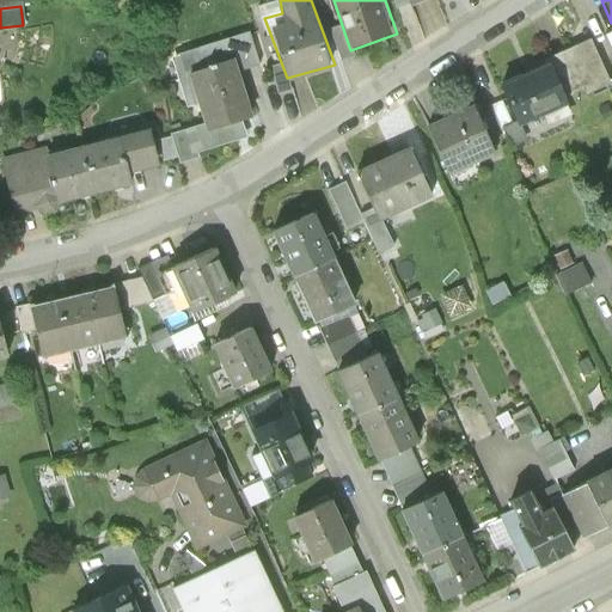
[(171,136),(158,140),(164,160),(178,155),(181,164),(202,157),(200,151),(249,135),(243,117),(256,114),(242,68),(262,62),(251,30),(171,55),(188,106),(199,103),(204,122),(170,133),(171,136)]
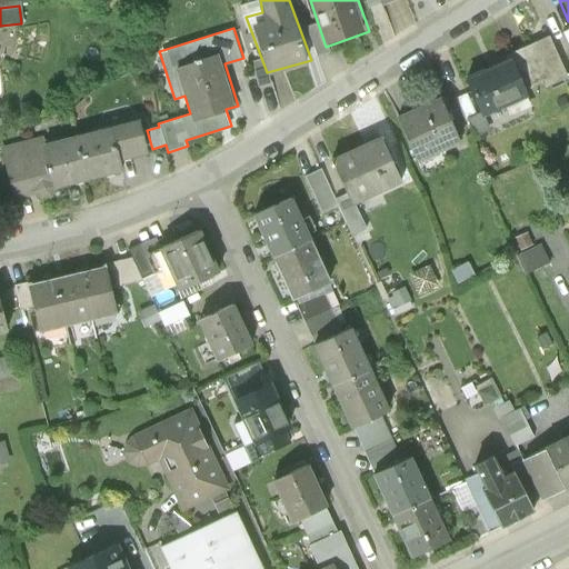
[(545,37),(507,53),(521,88),(541,79),(545,86),(562,78),(545,37)]
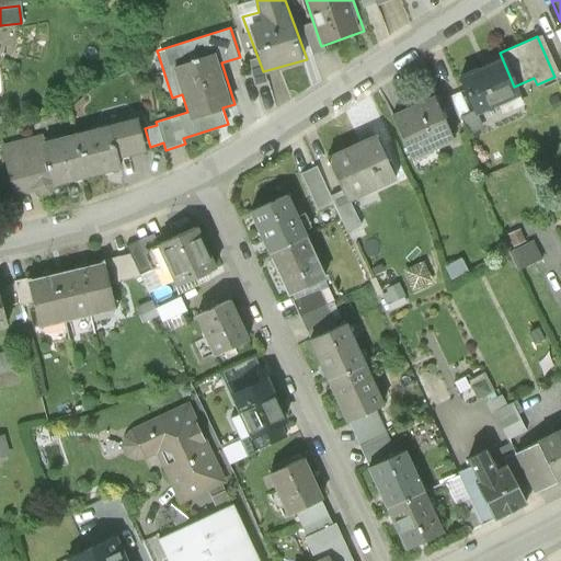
[(514,87),(500,53),(453,72),(460,90),(446,96),(455,115),(468,110),(470,116),(518,95),(514,87)]
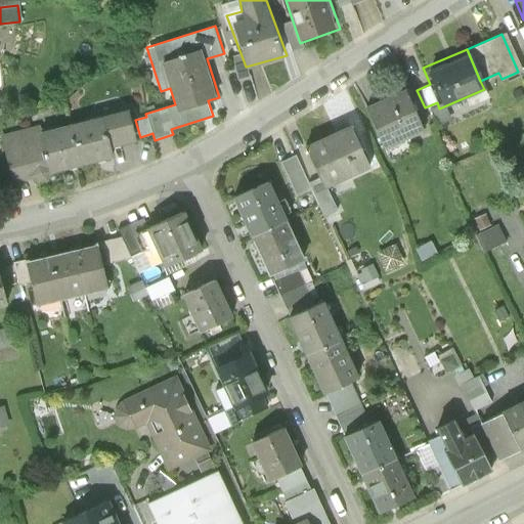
[(419,128),(401,86),(360,104),(379,145),(419,128)]
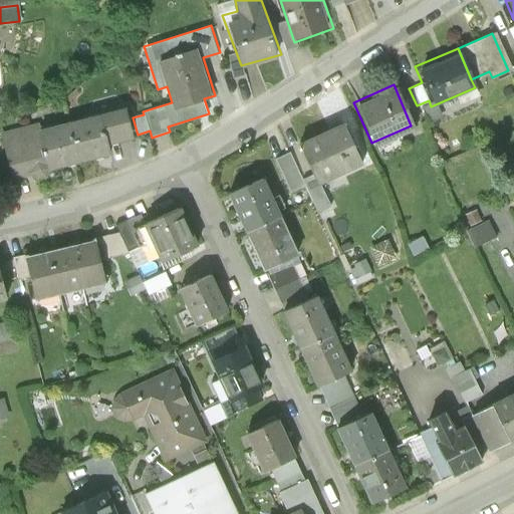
[(100,111),(109,144),(135,137),(126,104),(100,111)]
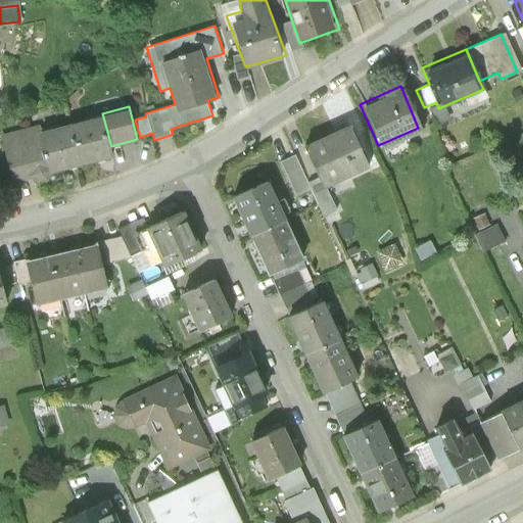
[(102,113),(41,131),(52,174),(114,156),(111,146),(102,113)]
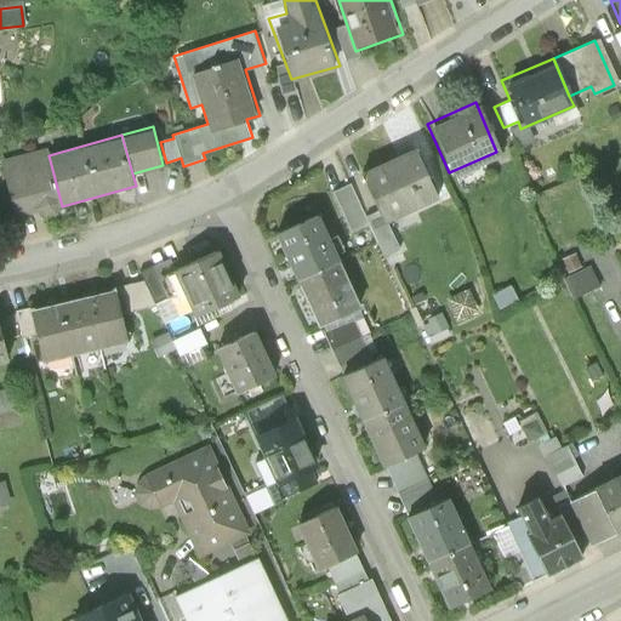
[(434,198),(411,146),(355,170),(374,212),(379,222),(386,218),(434,198)]
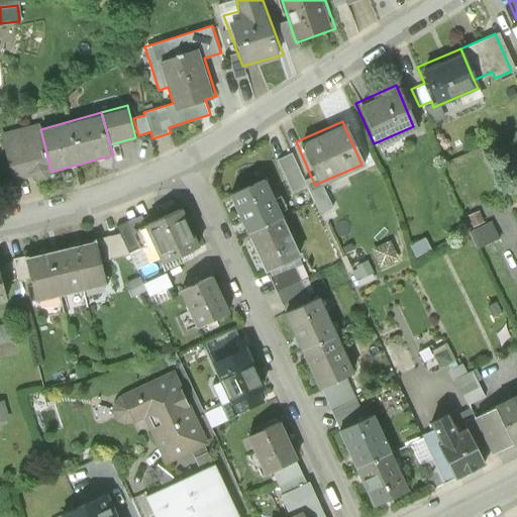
[(38,123),(0,133),(0,139),(12,184),(53,173),(52,172),(40,129),(38,123)]
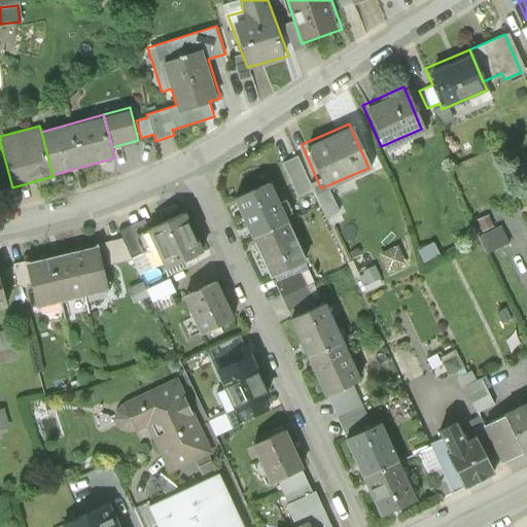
[(335,203),(327,185),(321,188),(317,180),(310,183),(297,155),(281,163),(306,216),(335,203)]
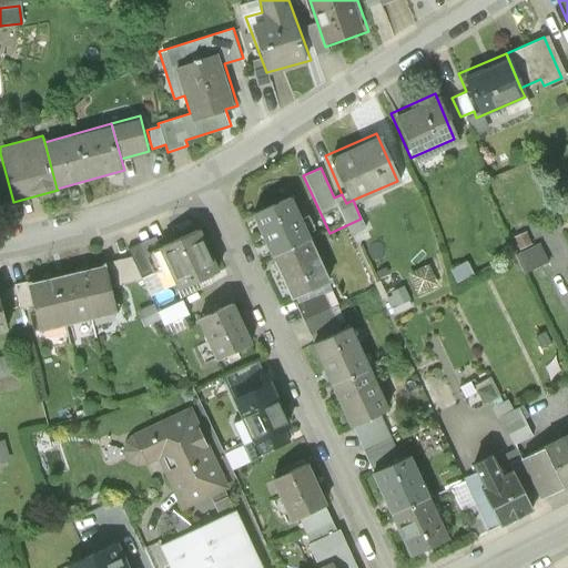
[(244,212),(264,255),(304,236),(284,193),(244,212)]
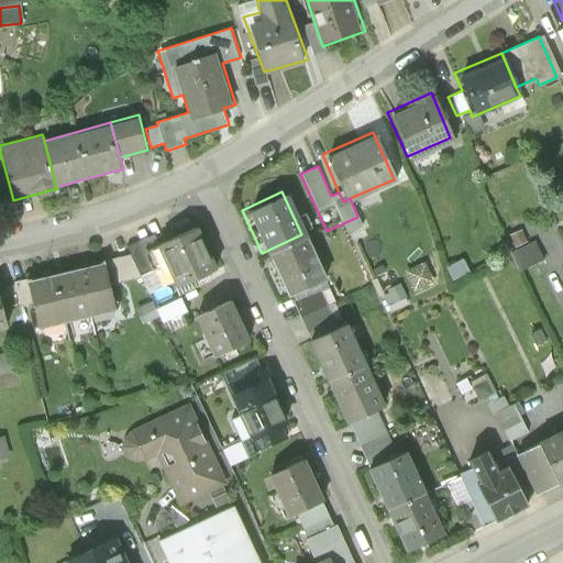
[(220,266),(201,224),(145,250),(154,271),(167,264),(177,286),(220,266)]
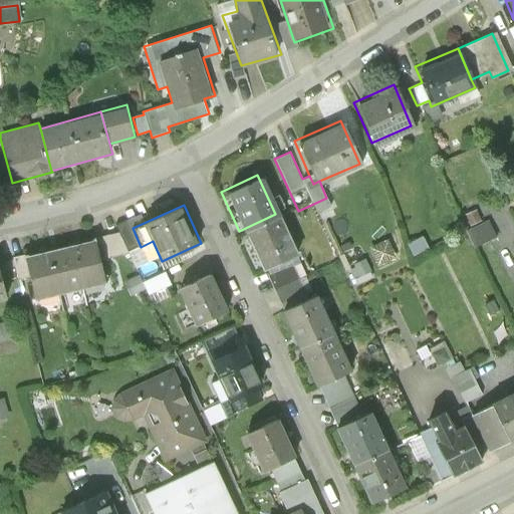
[(293,252),(275,214),(239,231),(257,269),(293,252)]
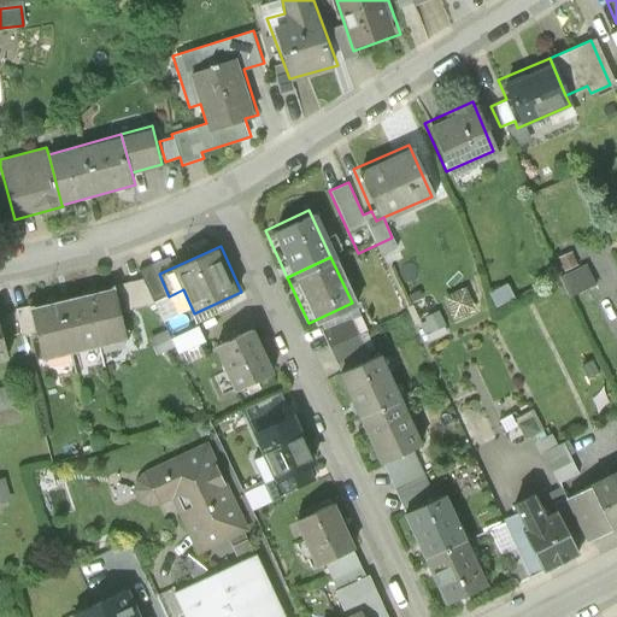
[(87,293),(99,347),(128,340),(116,286),(87,293)]
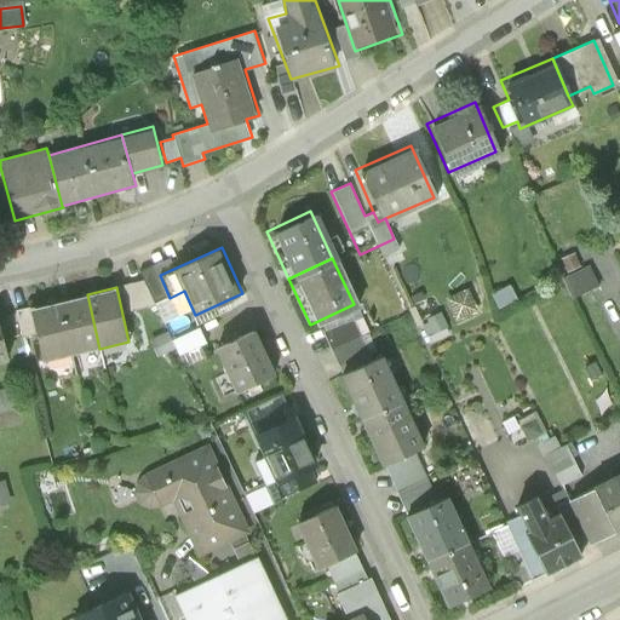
[(87,294),(58,300),(70,355),(99,349),(87,294)]
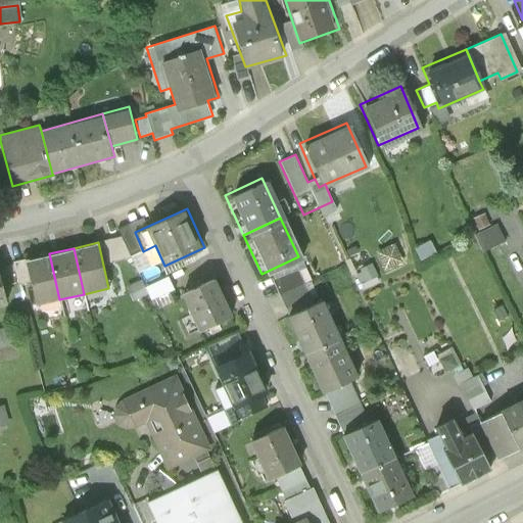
[(59,299),(49,253),(26,258),(37,304),(59,299)]
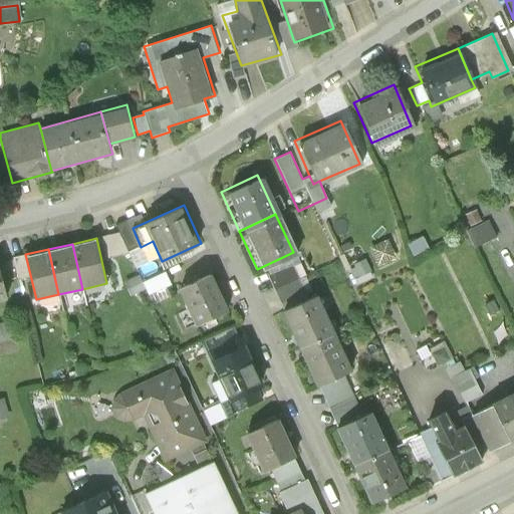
[(0,264),(0,299),(9,297),(0,264)]
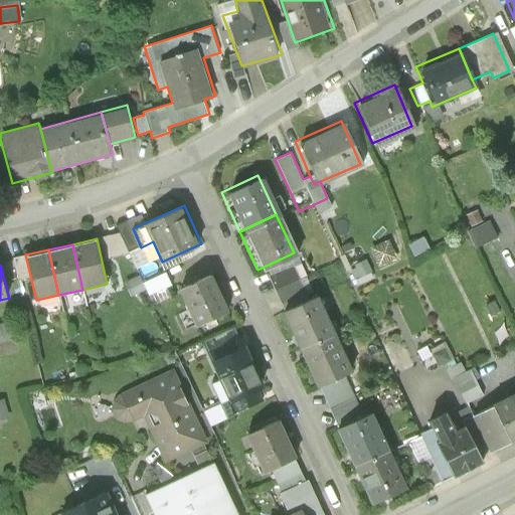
[(152,294),(175,285),(170,272),(147,281),(152,294)]
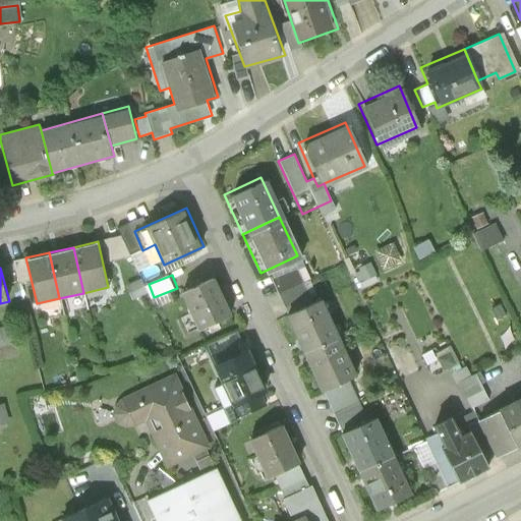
[(232,312),(215,276),(182,291),(199,328),(232,312)]
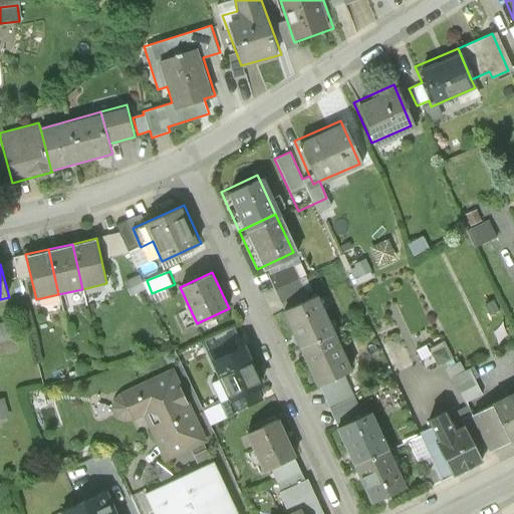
[(330,330),(312,292),(275,309),(293,347),(330,330)]
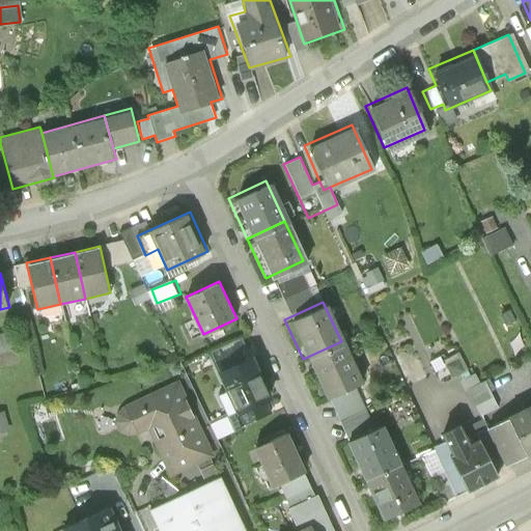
[(0,356),(17,353),(12,334),(0,335),(0,356)]
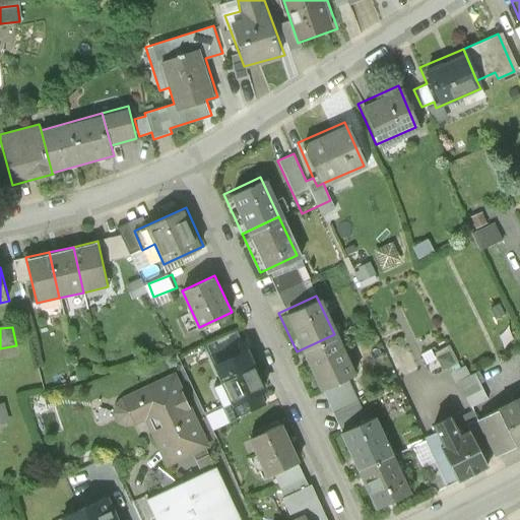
[(270,385),(244,330),(207,347),(234,404),(229,407),(235,419),(268,404),(261,389),(270,385)]
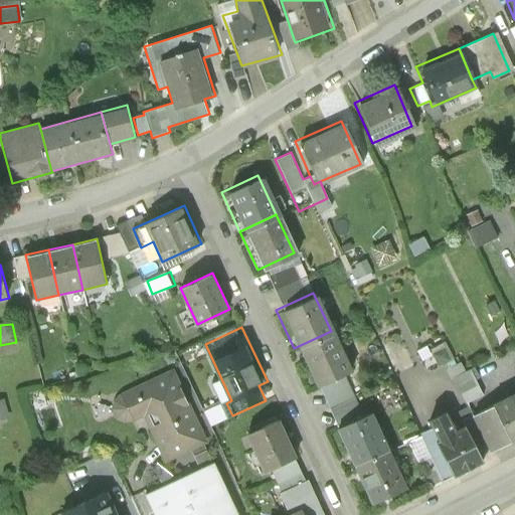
[(348,368),(331,331),(294,348),(312,385),(348,368)]
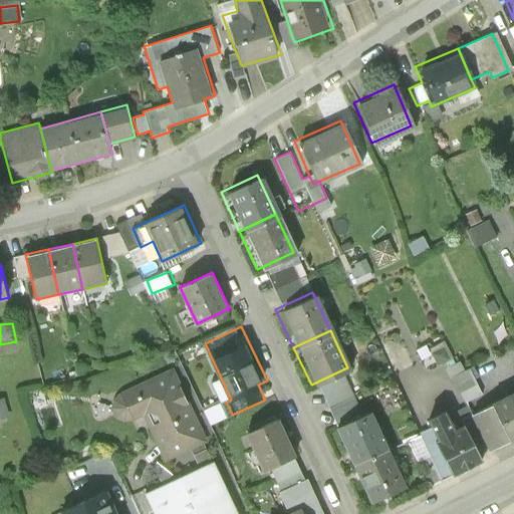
[(474,365),(455,374),(467,401),(486,392),(474,365)]
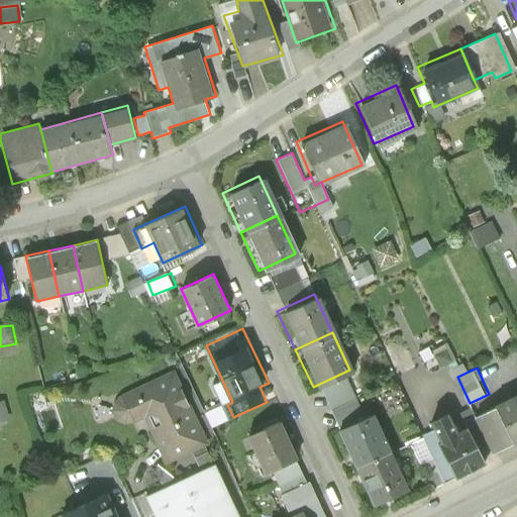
[(210,445),(175,370),(121,395),(114,401),(110,411),(115,422),(122,425),(131,426),(145,419),(167,466),(210,445)]
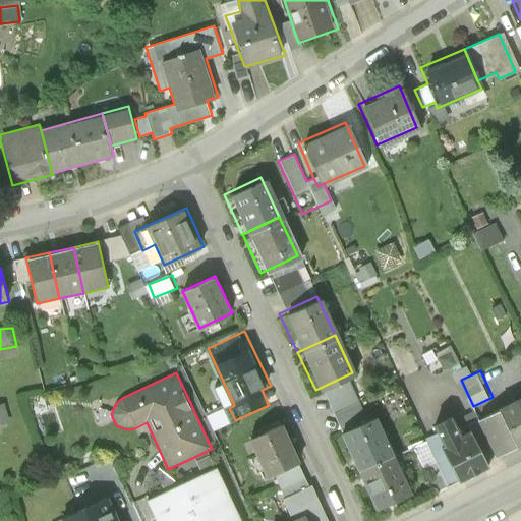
[(520,393),(471,419),(491,458),(520,442),(520,393)]
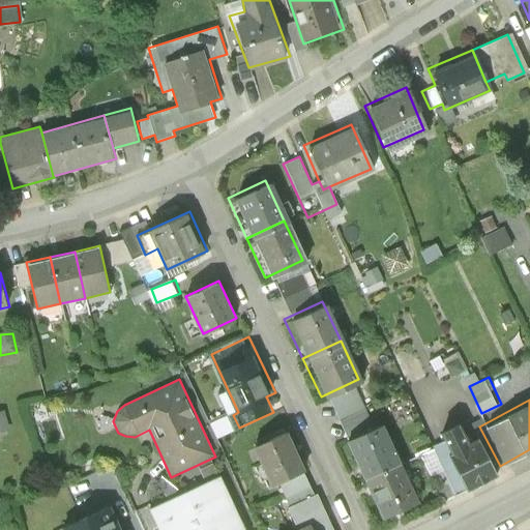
[(340,440),(358,479),(395,462),(377,422),(340,440)]
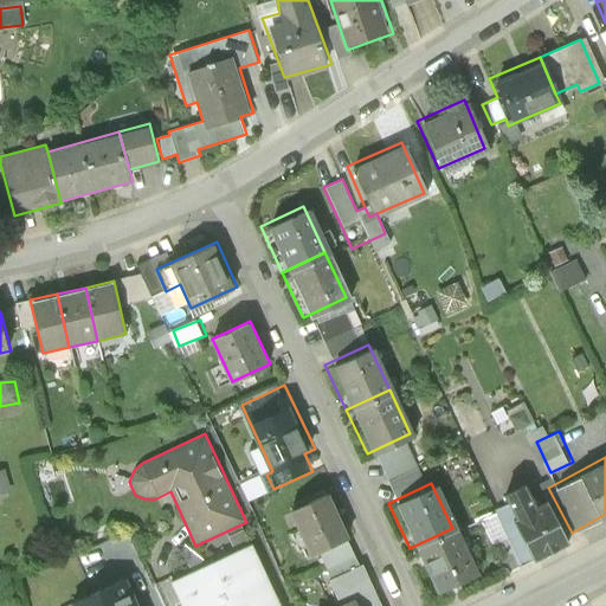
[(530,508),(519,483),(495,495),(528,560),(562,542),(542,502),(530,508)]
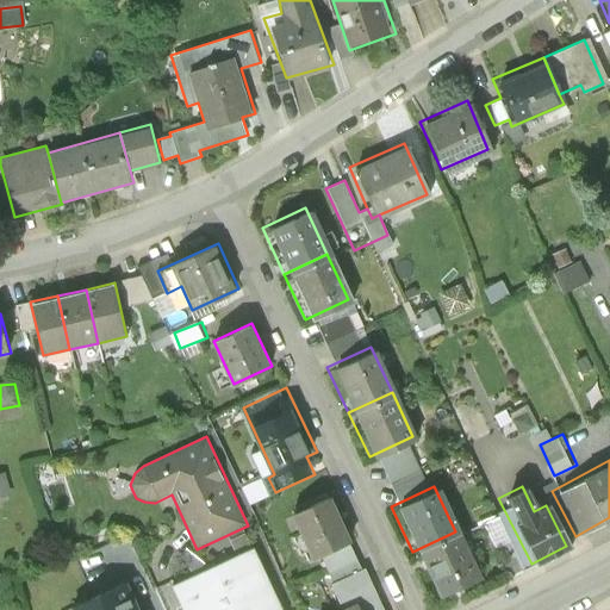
[(353,540),(332,496),(293,514),(313,558),(321,554),(349,542),(353,540)]
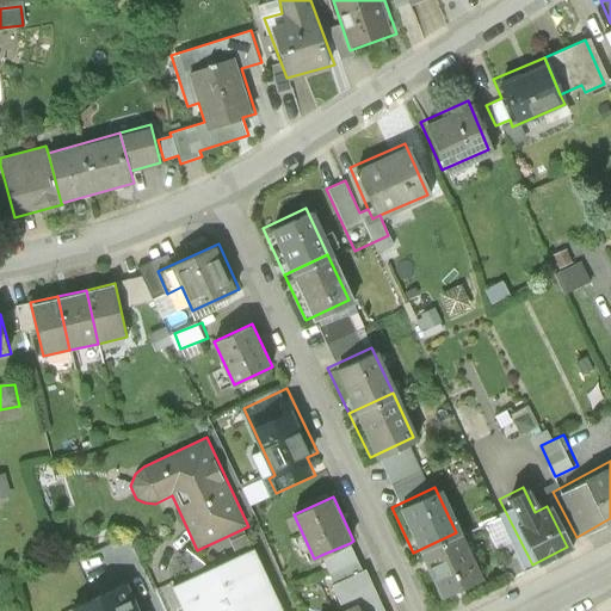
[(477,578),(456,532),(413,553),(436,599),(477,578)]
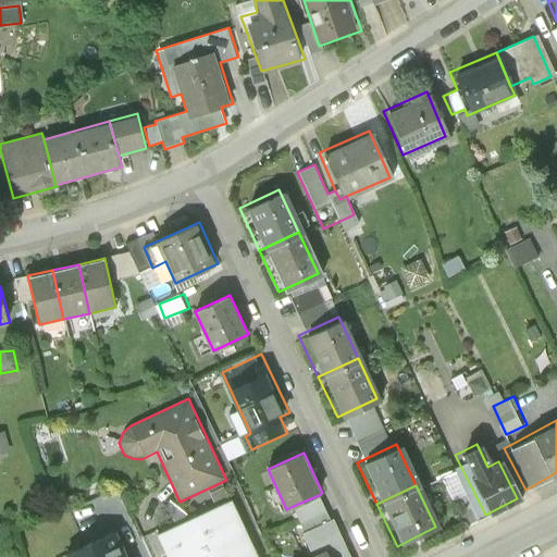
[(330,519),(319,495),(293,506),(305,531),(330,519)]
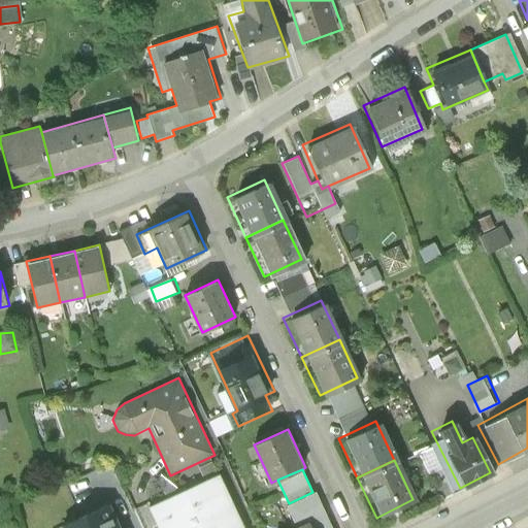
[(245,527),(221,473),(147,508),(157,527),(245,527)]
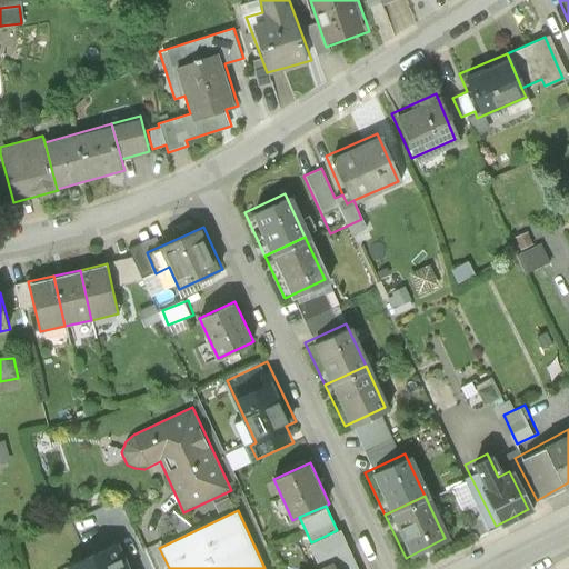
[(310,547),(320,568),(333,561),(337,568),(357,568),(340,532),(310,547)]
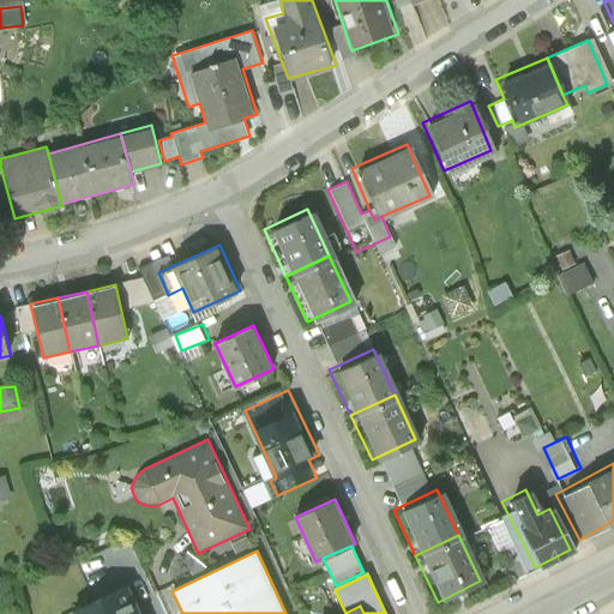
[(136,613),(124,589),(72,613),(136,613)]
